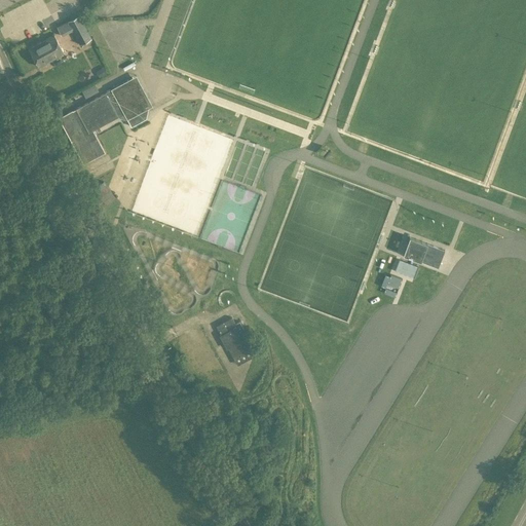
[(78,15),(68,22),(79,44),(90,38),(78,15)]
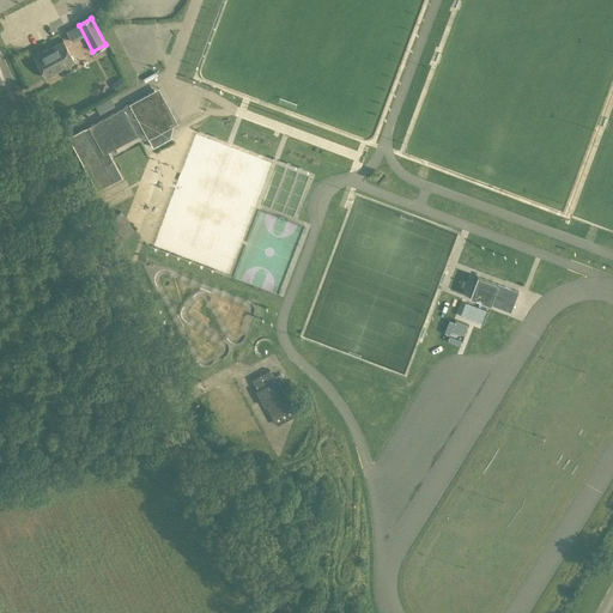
[(44,78),(73,62),(61,41),(32,56),(44,78)]
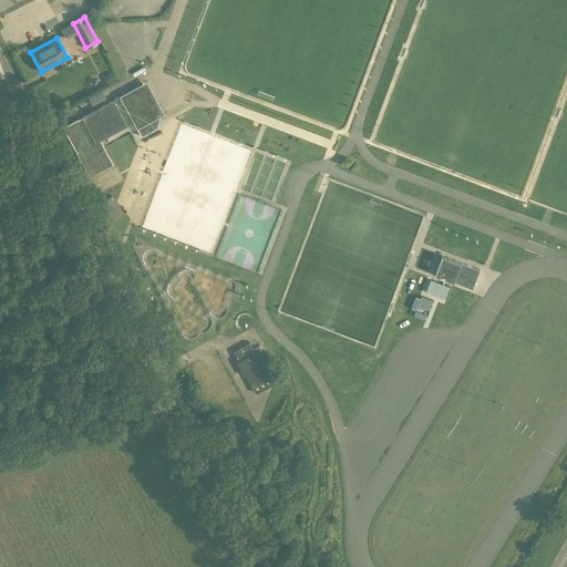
[(157,129),(160,116),(142,84),(119,96),(120,98),(81,117),(95,143),(100,141),(133,123),(136,130),(141,137),(157,129)]
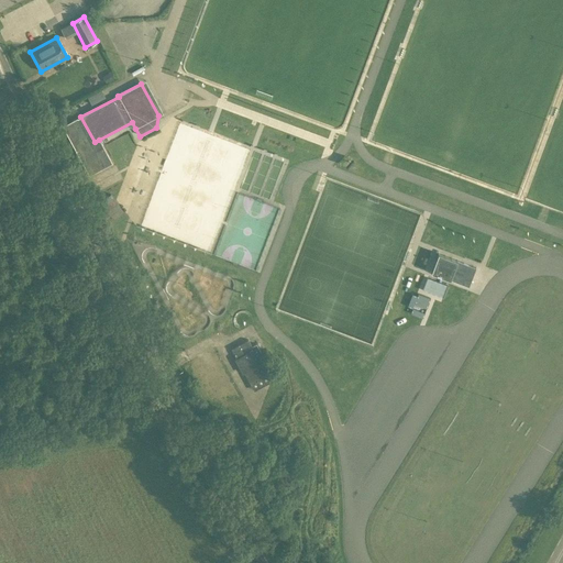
[(105,98),(101,90),(87,97),(91,105),(105,98)]
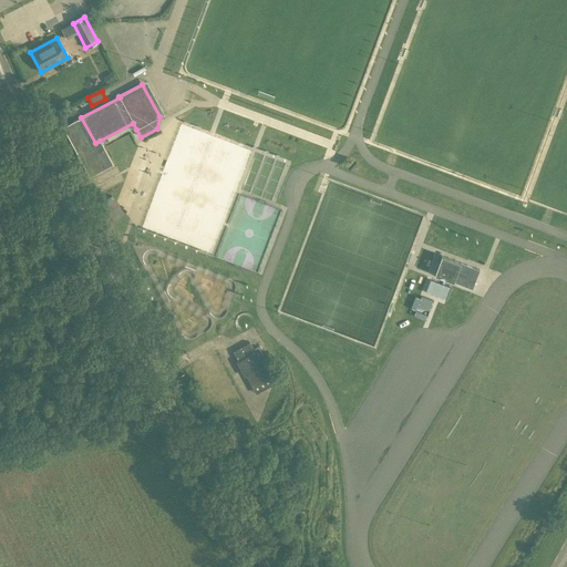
[(95,143),(81,117),(62,127),(90,177),(113,165),(100,141),(95,143)]
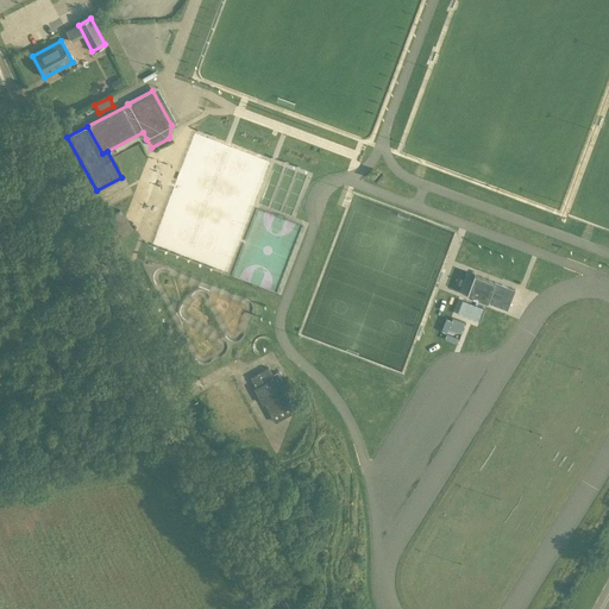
[(502,300),(509,302),(514,289),(473,274),(466,294),(500,307),(502,300)]
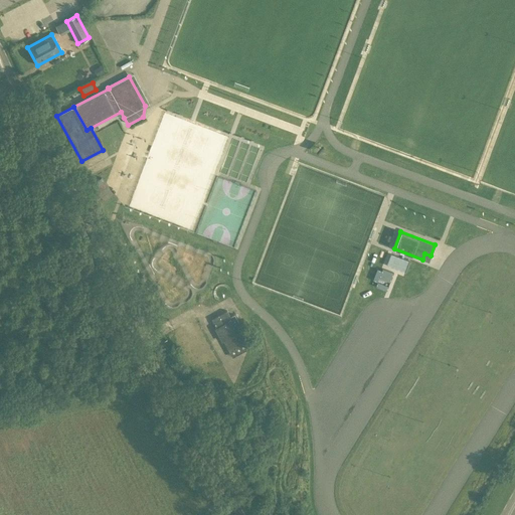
[(406,272),(410,261),(391,253),(387,265),(406,272)]
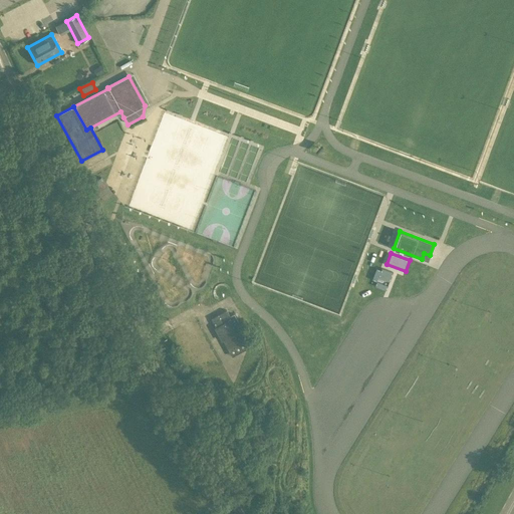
[(226,310),(211,319),(216,327),(215,328),(222,340),(223,340),(232,356),(247,347),(238,331),(239,331),(239,330),(242,328),(234,314),(229,316),(226,310)]
